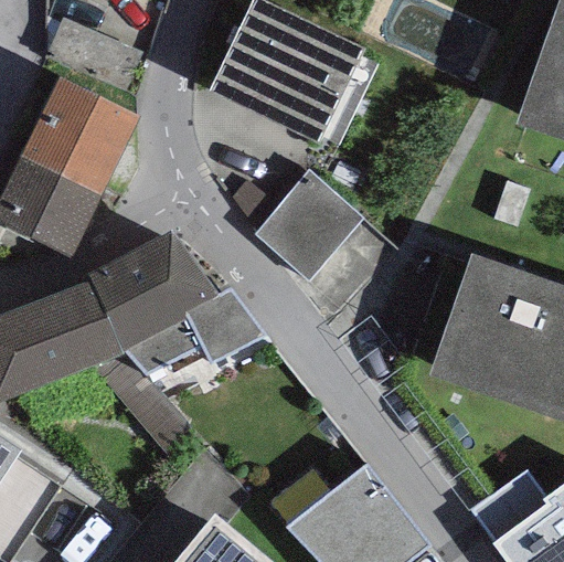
[(364,43),(273,0),(251,0),(209,88),(318,140),(364,43)]
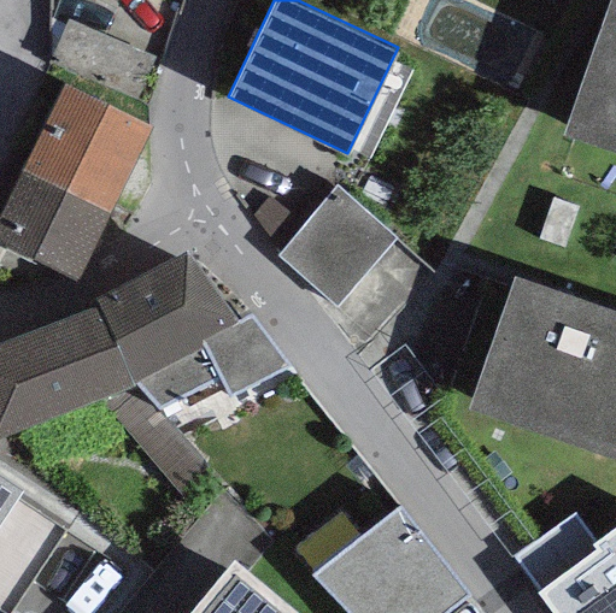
[(615,0),(612,0),(568,129),(615,146),(615,0)]
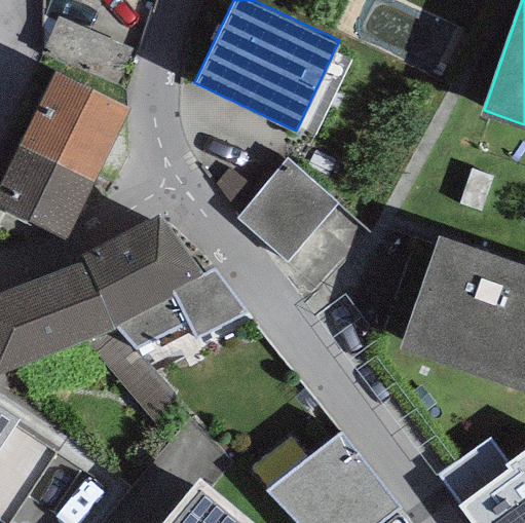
[(43,54),(113,85),(129,48),(59,17),(43,54)]
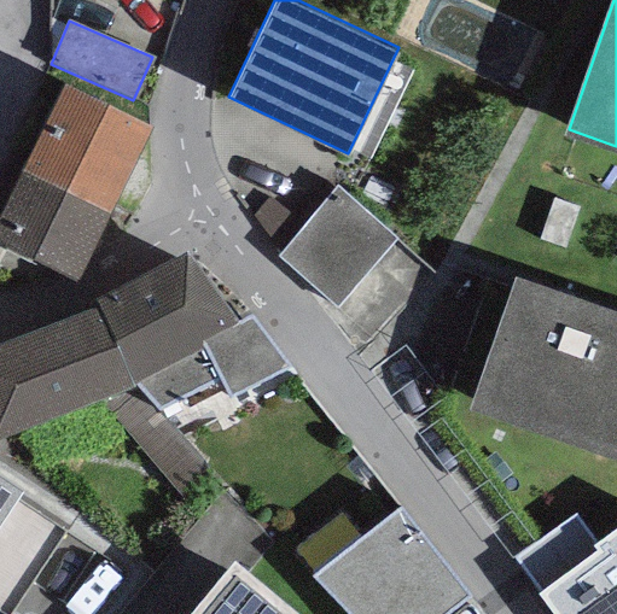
[(25,165),(111,210),(153,126),(65,82),(25,165)]
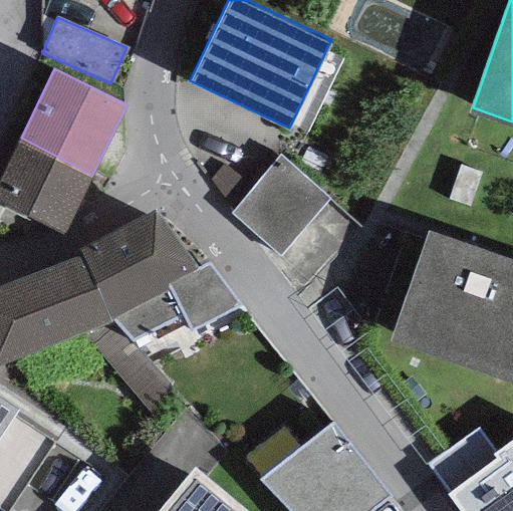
[(92,175),(21,138),(0,180),(0,201),(64,232),(92,175)]
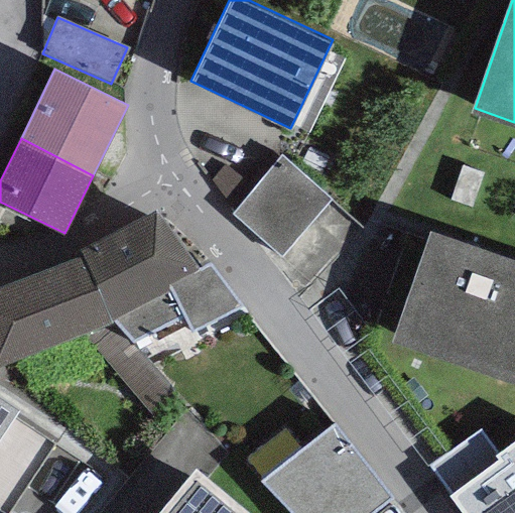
[(333,201),(281,156),(230,215),(282,257),(333,201)]
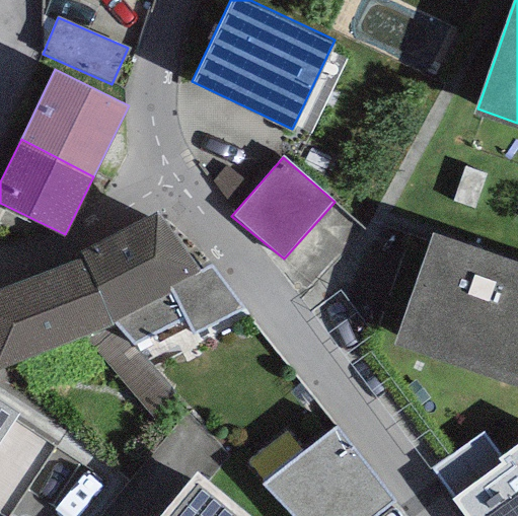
[(85,255),(114,322),(135,346),(187,318),(195,329),(245,305),(213,263),(200,269),(159,208),(82,249),(85,255)]
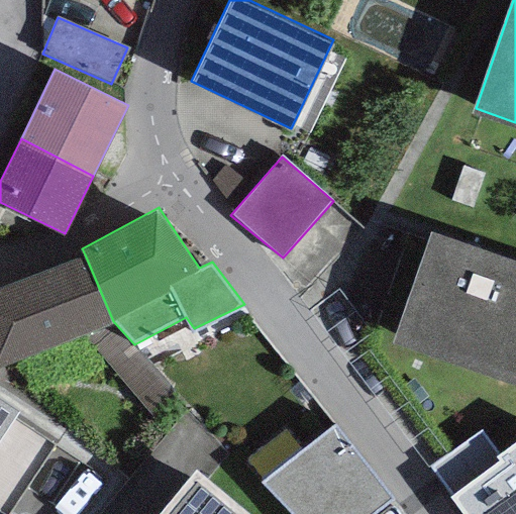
[(515,259),(430,229),(393,341),(515,384),(515,259)]
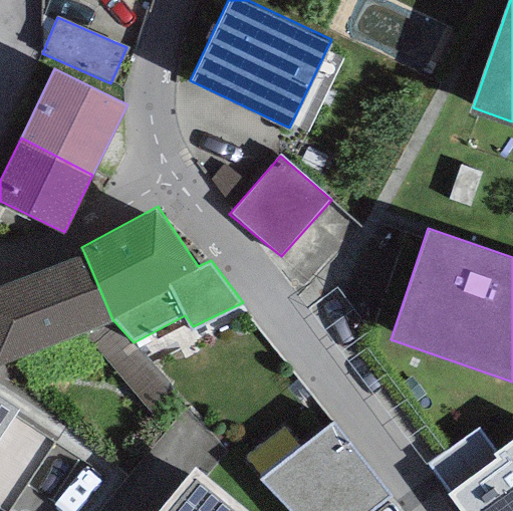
[(112,319),(84,253),(0,286),(0,362),(83,331),(112,319)]
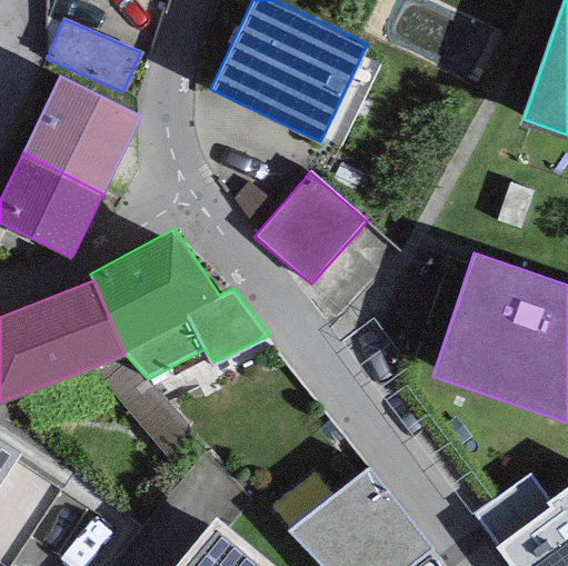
[(148,379),(125,354),(92,367),(170,460),(196,436),(148,379)]
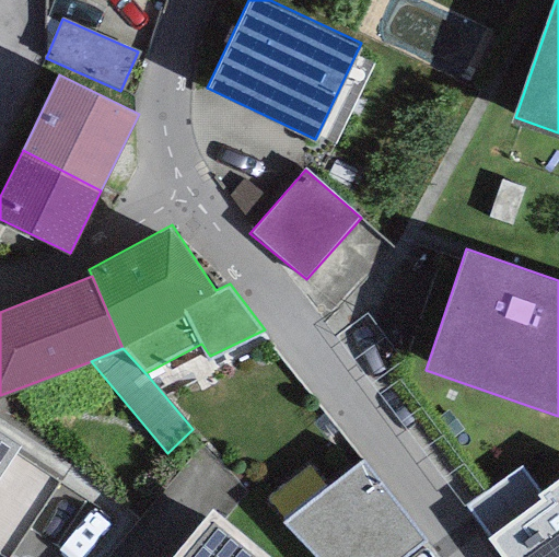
[(0,427),(0,556),(11,556),(60,485),(12,453),(21,441),(0,427)]
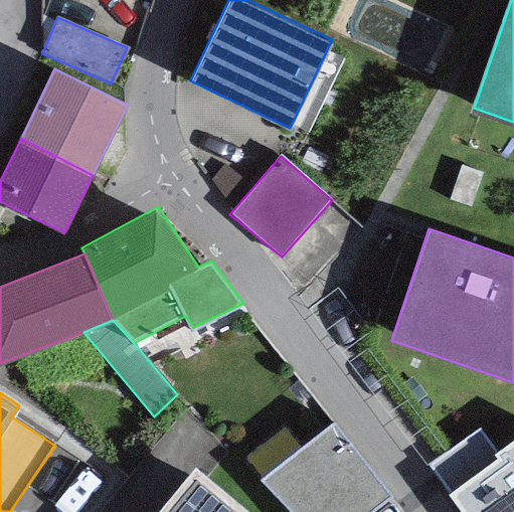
[(374,511),(394,496),(334,422),(265,480),(291,511),(374,511)]
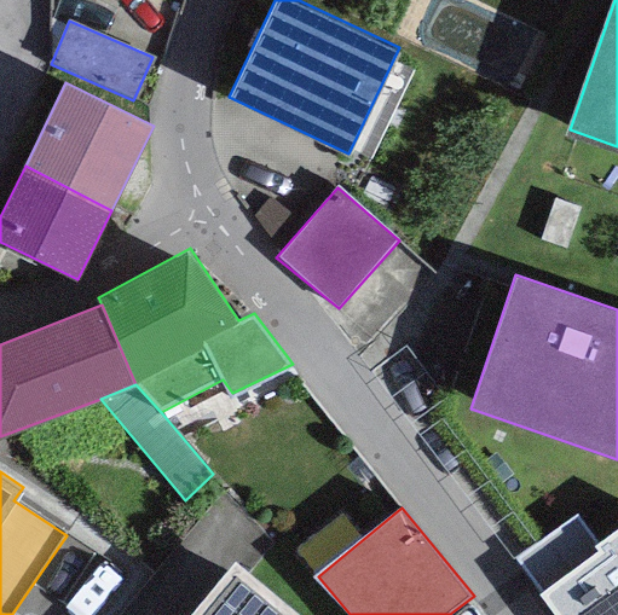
[(617,528),(602,540),(617,561),(617,528)]
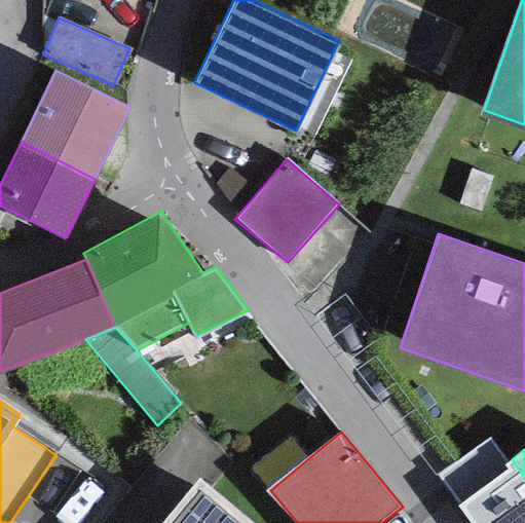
[(524,477),(512,459),(455,499),(473,522),(524,522),(524,477)]
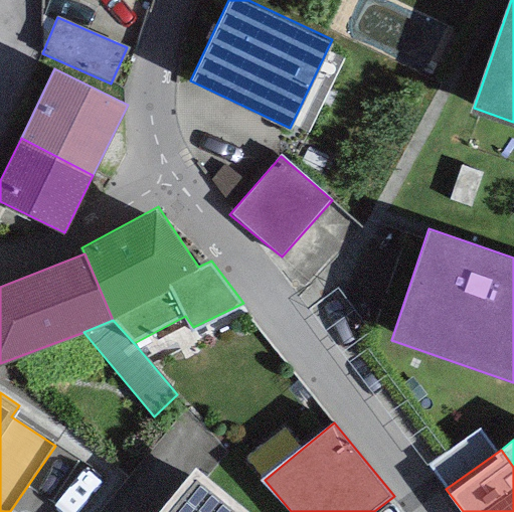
[(253,511),(197,465),(158,511),(253,511)]
